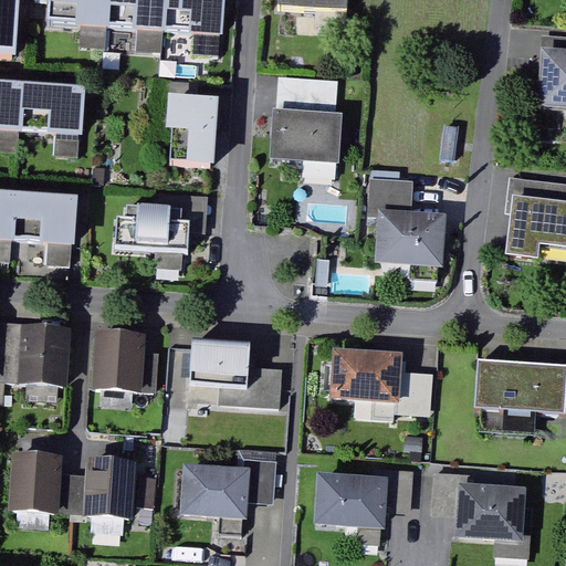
[(18,0),(0,0),(0,58),(13,59),(18,0)]
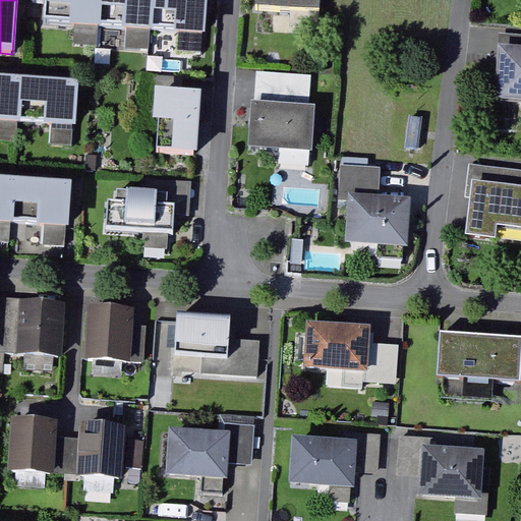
[(212,0),(55,0),(54,29),(210,36),(212,0)]
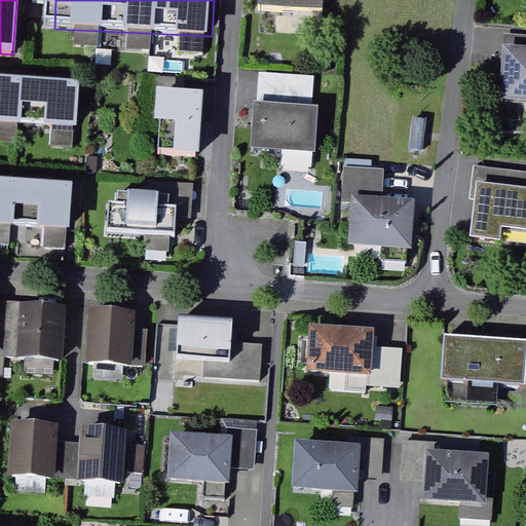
[(260,0),(260,11),(322,15),(322,0),(260,0)]
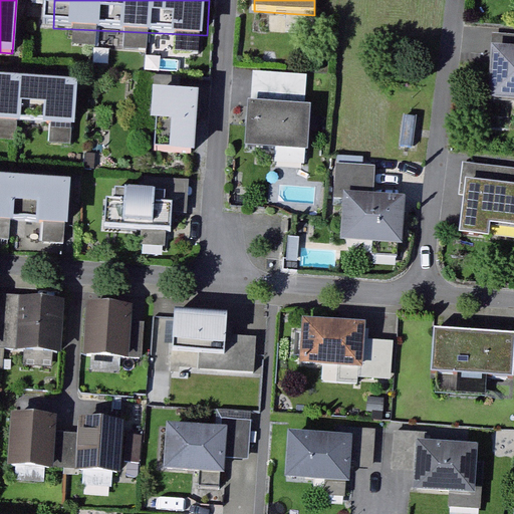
[(513,44),(503,44),(499,99),(513,100),(513,44)]
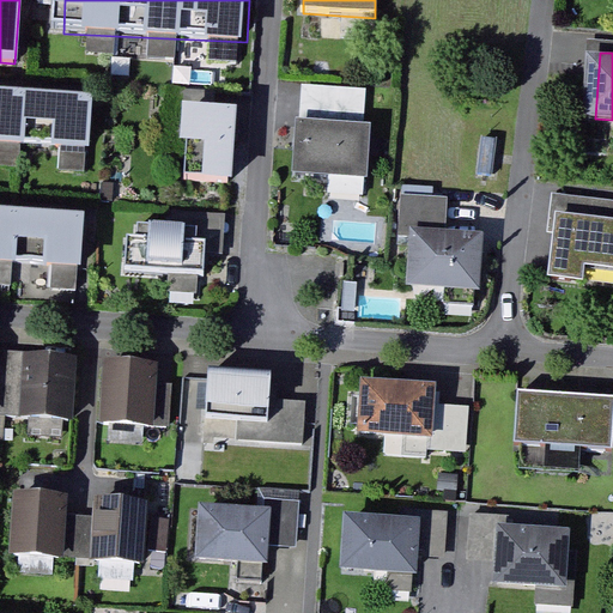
[(364,90),(302,85),(301,103),(296,171),(366,177),(370,125),(362,123),(364,90)]
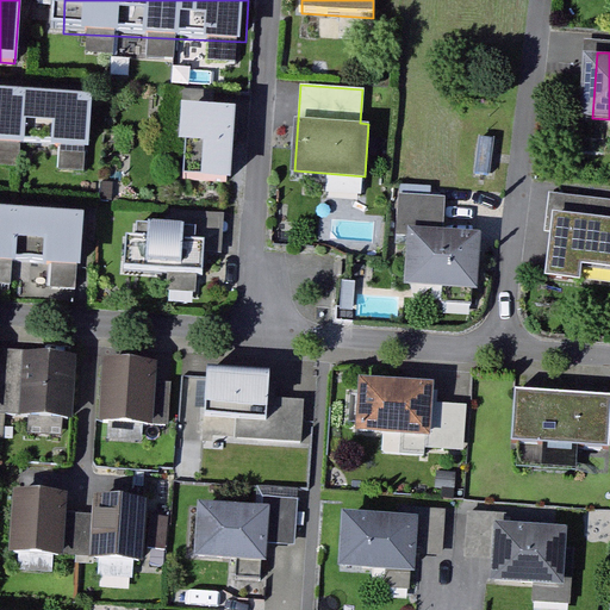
[(93,93),(0,87),(0,139),(89,147),(93,93)]
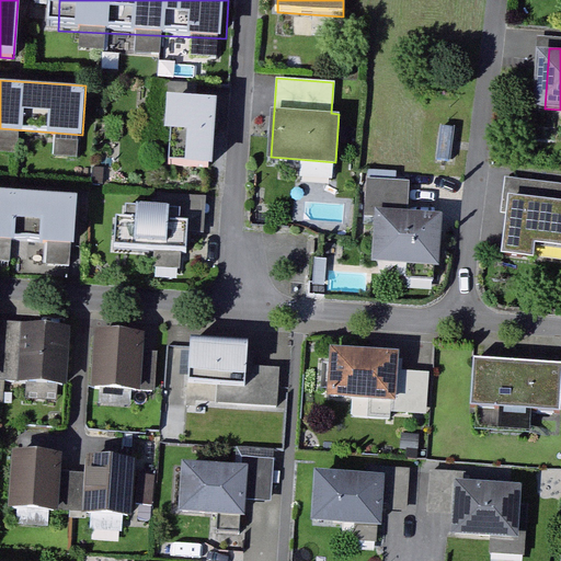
[(221,95),(175,95),(174,163),(221,163),(221,95)]
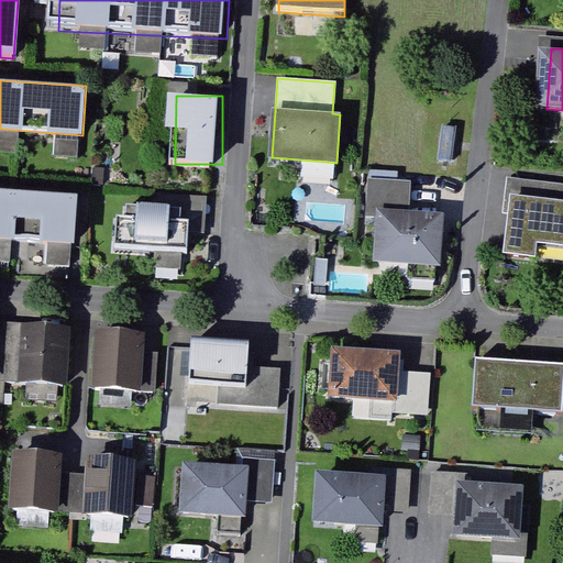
[(411,181),(366,179),(364,217),(374,218),(372,263),(440,267),(442,212),(409,211),(411,181)]
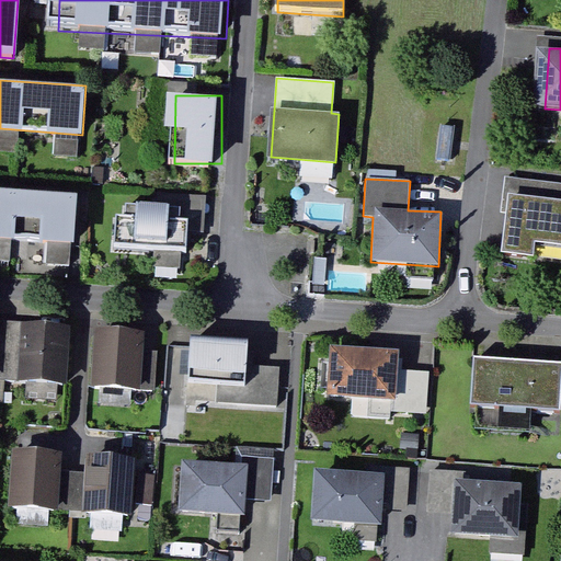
[(77,194),(0,189),(0,237),(75,242),(77,194)]
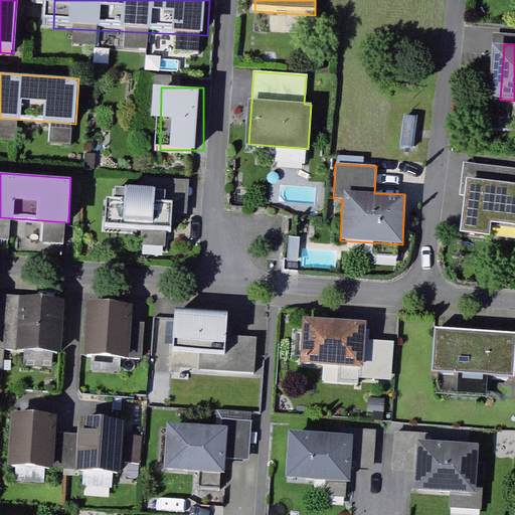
[(514,183),(468,177),(461,231),(489,235),(491,221),(514,224),(514,183)]
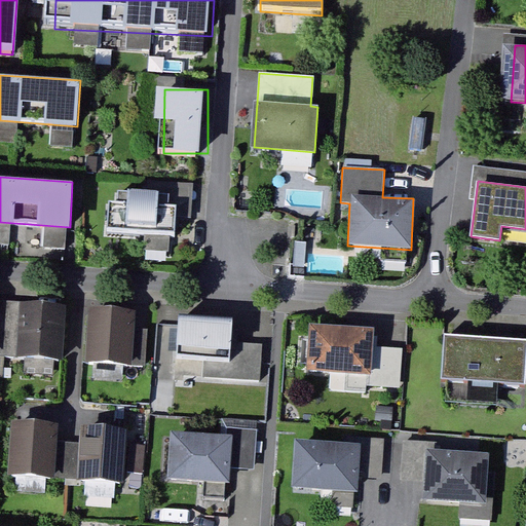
[(187,195),(124,194),(123,237),(186,239),(187,195)]
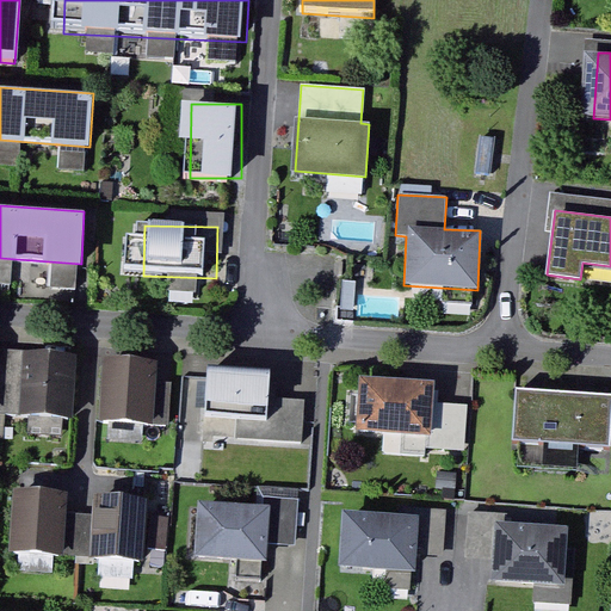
[(86,362),(37,359),(34,411),(82,413),(86,362)]
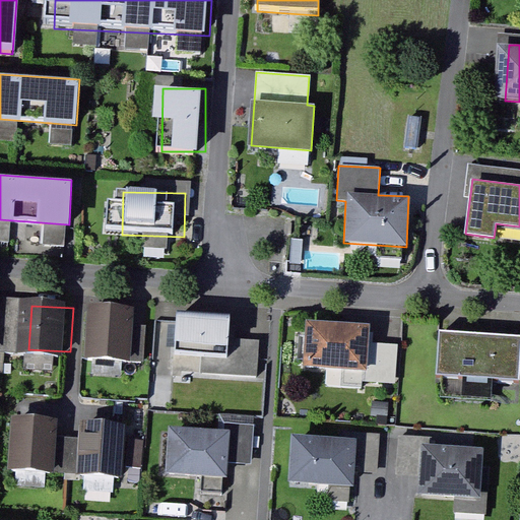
[(139,316),(99,313),(95,356),(136,360),(139,316)]
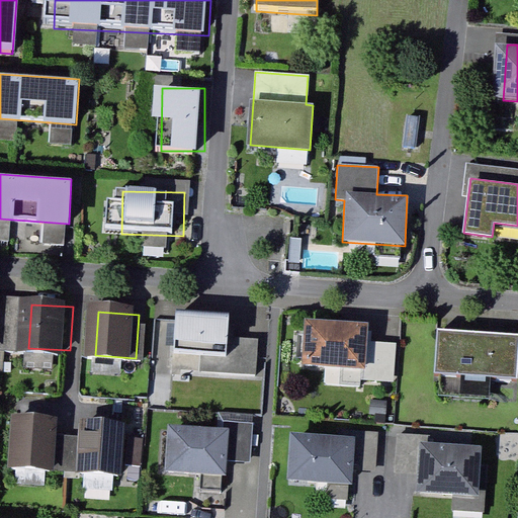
[(238,319),(191,317),(188,371),(260,375),(262,341),(237,340),(238,319)]
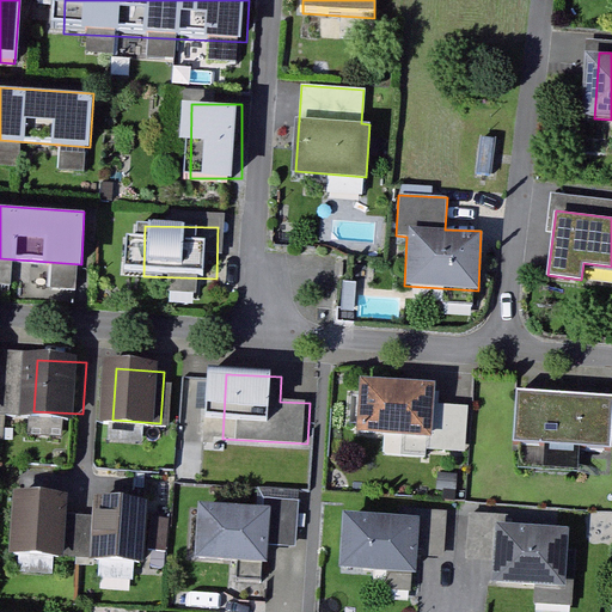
[(432,436),(435,381),(360,377),(356,432),(432,436)]
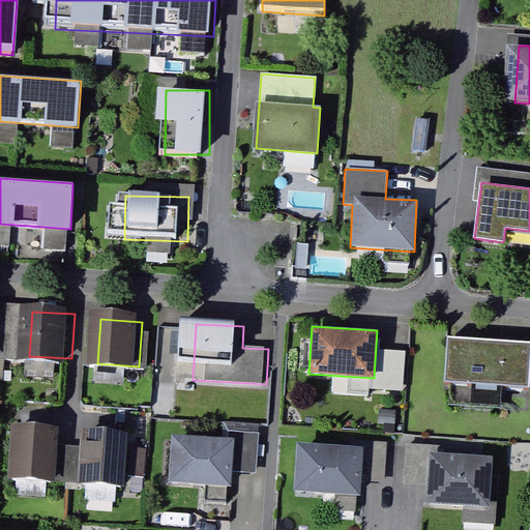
[(160,330),(160,366),(178,366),(179,330),(160,330)]
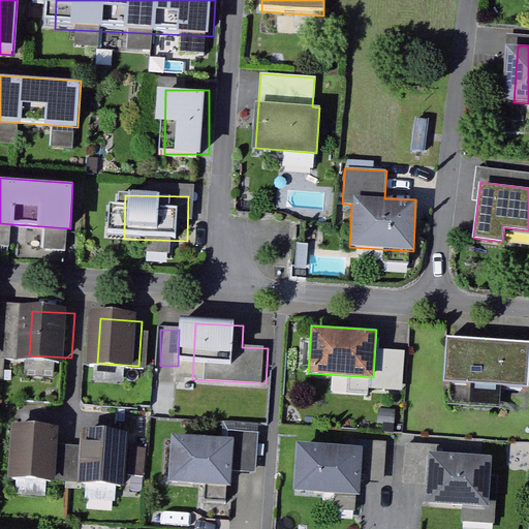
[(528,345),(447,340),(444,385),(526,390),(528,345)]
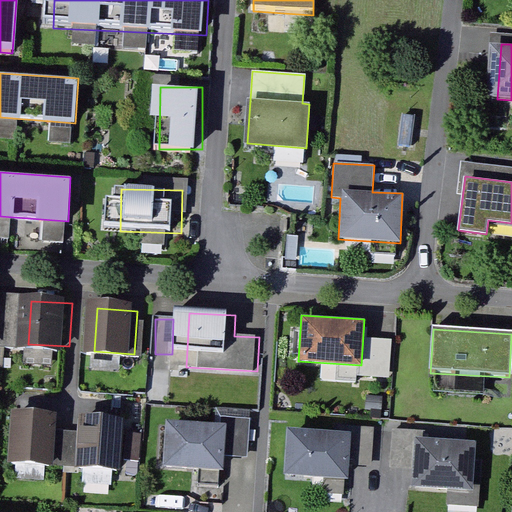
[(382,398),(367,396),(366,410),(381,412),(382,398)]
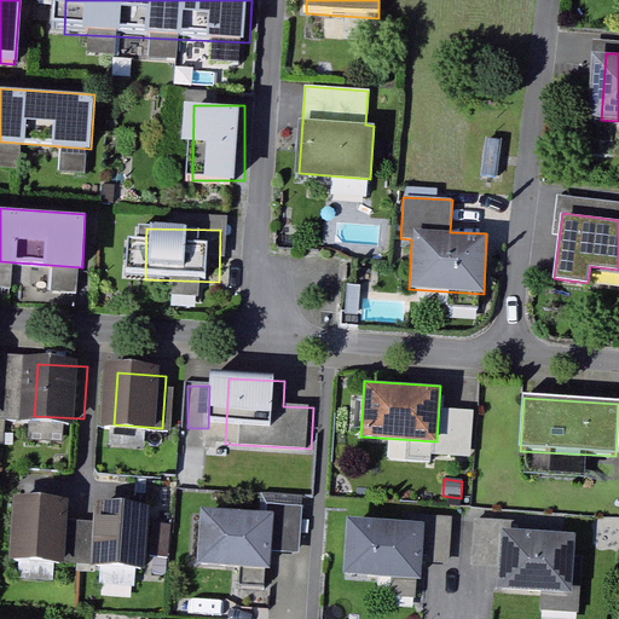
[(74,501),(25,498),(22,550),(71,553),(74,501)]
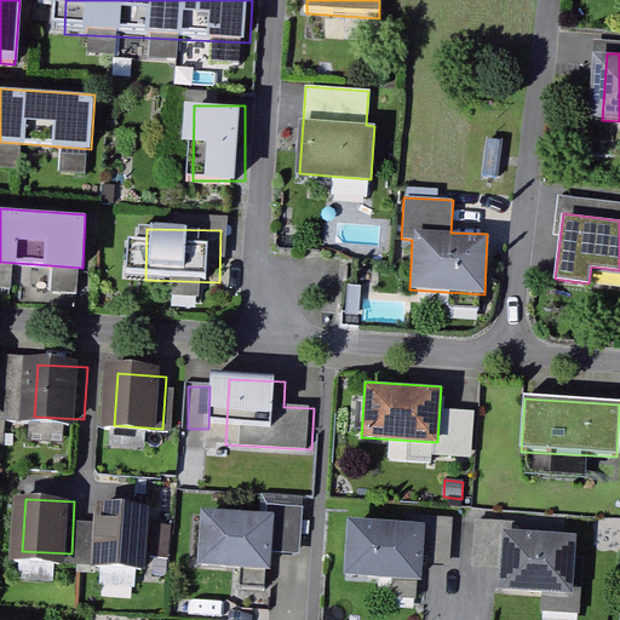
[(161,512),(113,509),(109,561),(158,564),(161,512)]
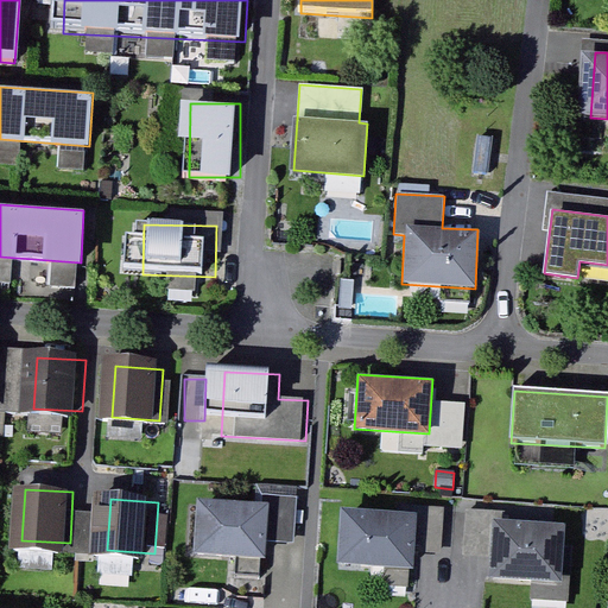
[(295,508),(217,504),(214,550),(291,556),(295,508)]
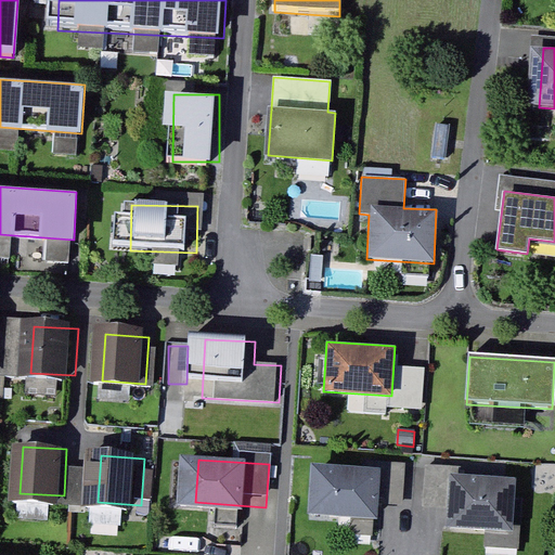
[(381,468),(378,504),(402,506),(405,464),(376,462),(376,468),(381,468)]
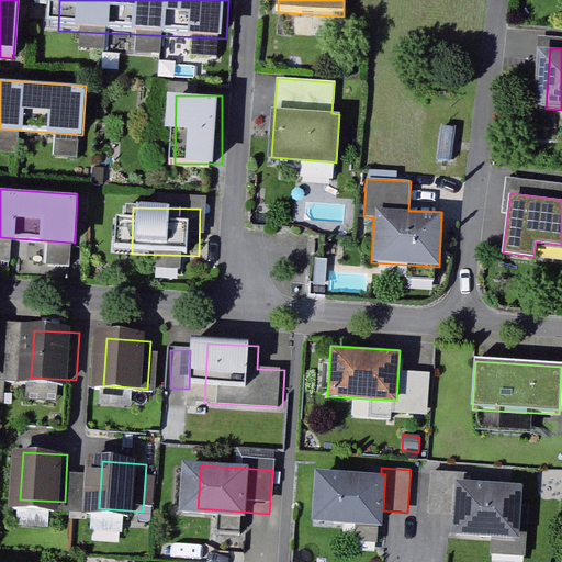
[(381,474),(315,470),(312,521),(382,526),(383,510),(385,474),(381,474)]
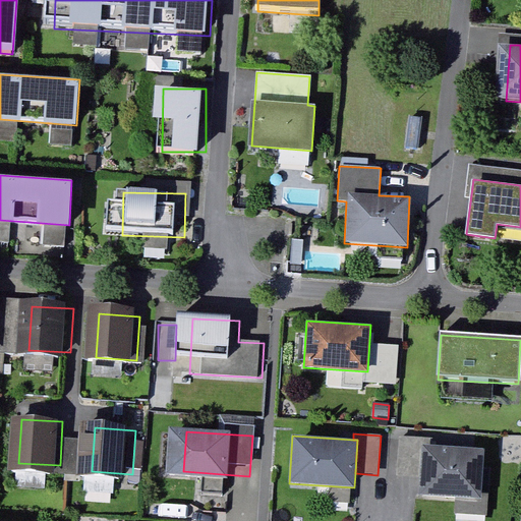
[(407,476),(418,477),(421,445),(430,446),(430,438),(399,436),(396,475),(407,476)]
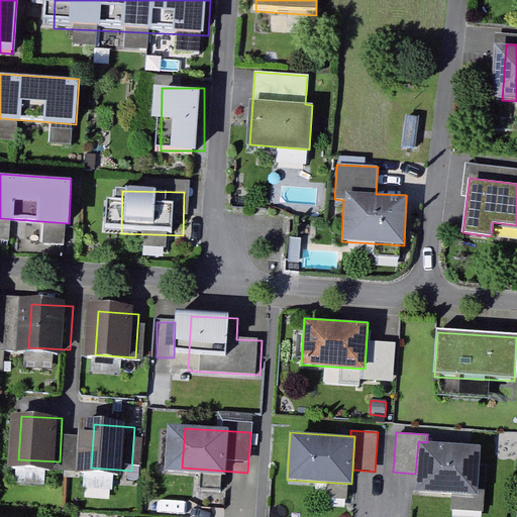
[(452,494),(478,495),(478,490),(481,445),(427,442),(418,441),(415,474),(414,491),(452,494)]
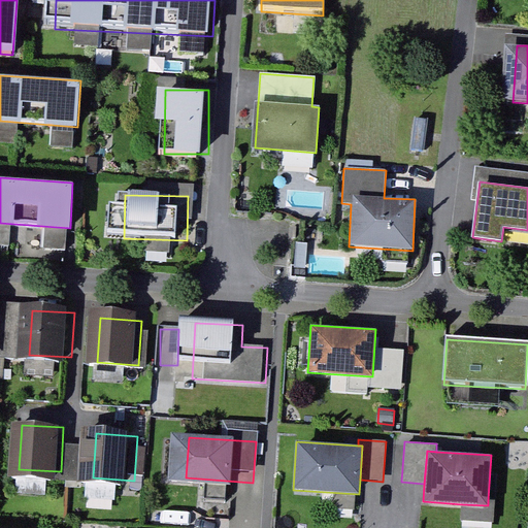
[(488,505),(462,504),(461,521),(493,523),(494,501),(488,500),(488,505)]
